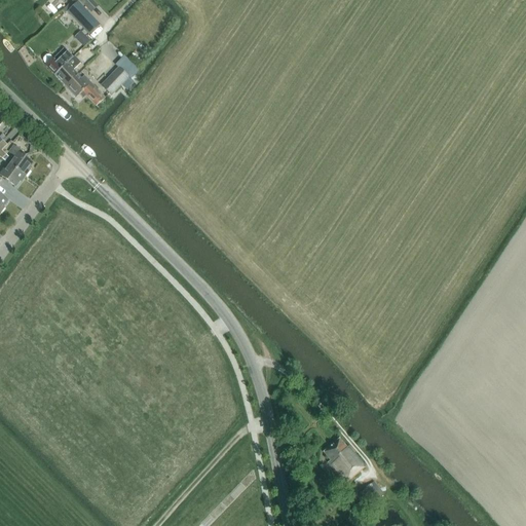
[(97,7),(90,0),(76,0),(90,13),(97,7)]
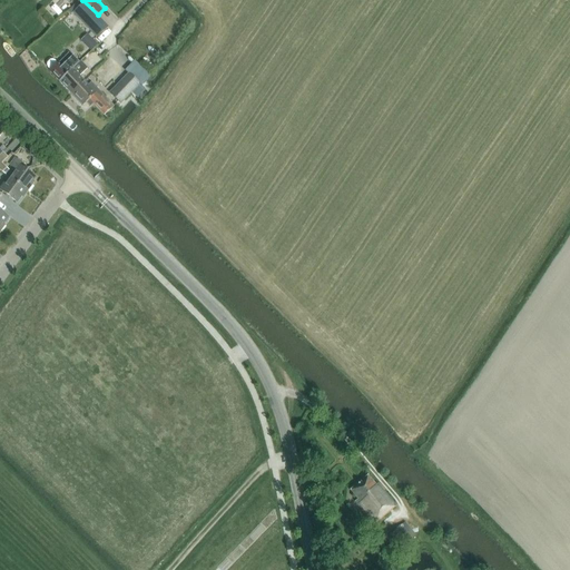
[(72,13),(97,39),(108,28),(84,2),(72,13)]
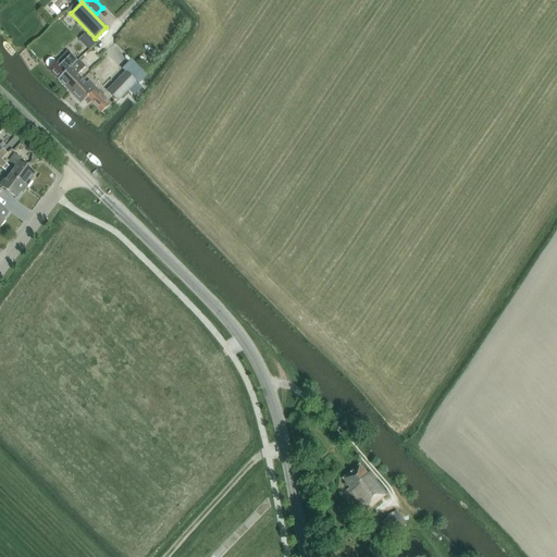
[(93,49),(97,42),(86,33),(81,39),(93,49)]
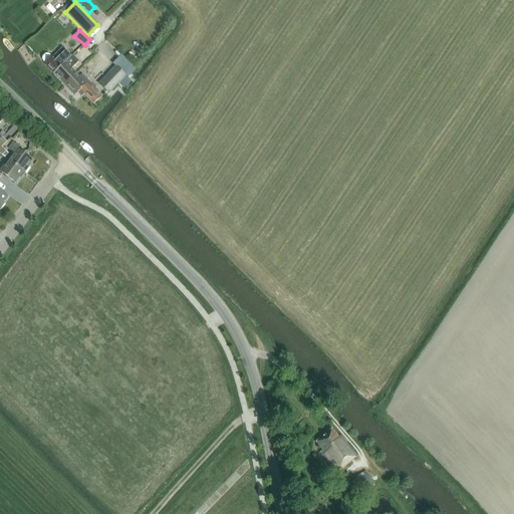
[(43,61),(45,64),(44,65),(53,74),(71,57),(62,48),(51,58),(49,55),(47,54),(45,54),(42,57),(42,59),(43,61)]
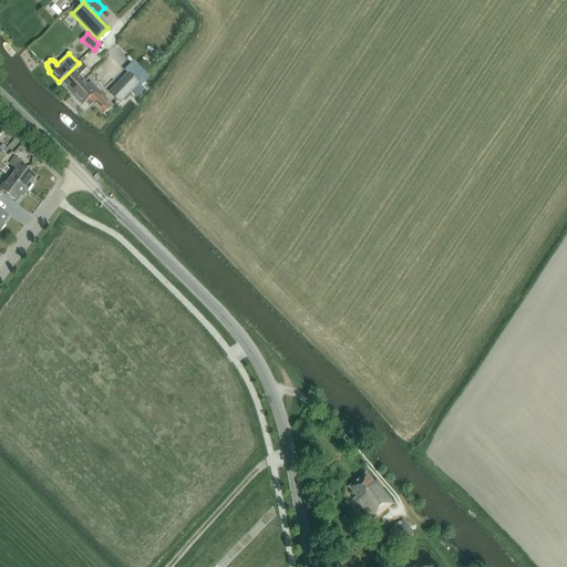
[(86,69),(84,65),(80,62),(79,63),(59,82),(70,94),(84,81),(79,76),(86,69)]
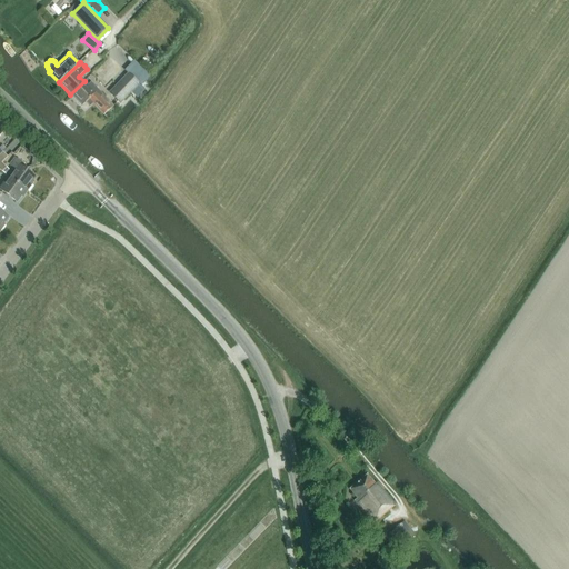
[(133,79),(139,85),(141,87),(150,77),(143,69),(133,79)]
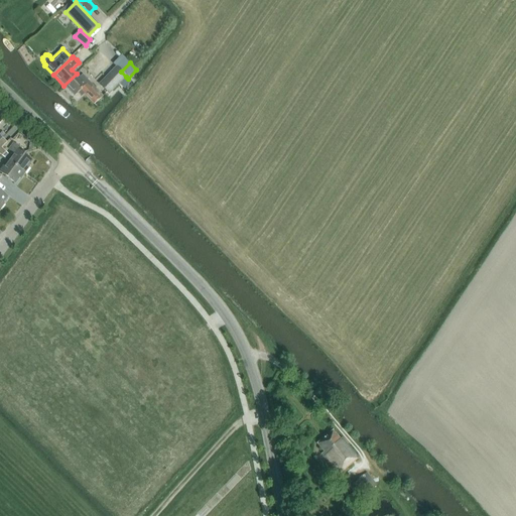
[(109,94),(126,77),(121,72),(116,67),(99,85),(109,94)]
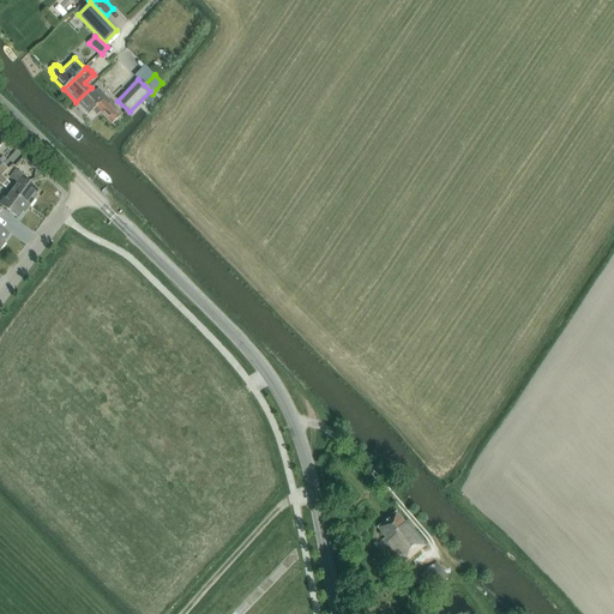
[(95,92),(91,88),(76,102),(89,115),(92,112),(97,115),(100,113),(110,102),(98,89),(95,92)]
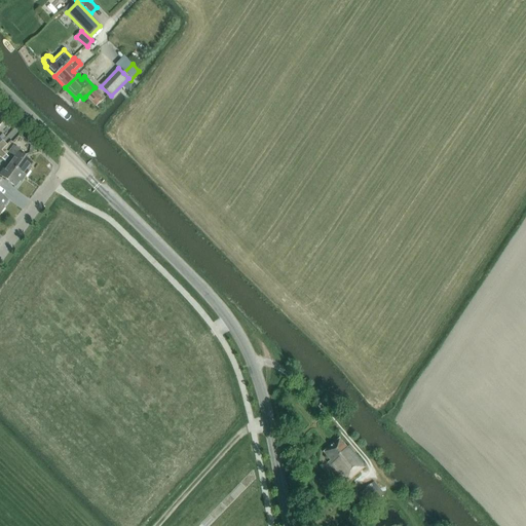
[(97,107),(105,99),(95,87),(85,97),(97,107)]
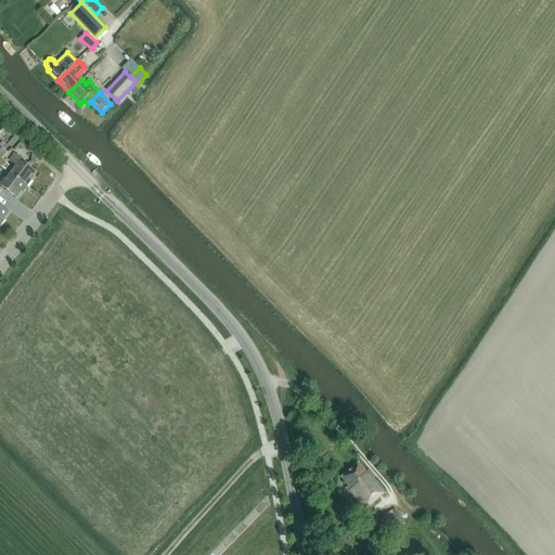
[(29,179),(35,173),(23,165),(24,162),(14,154),(10,162),(14,165),(9,172),(26,186),(31,180),(29,179)]
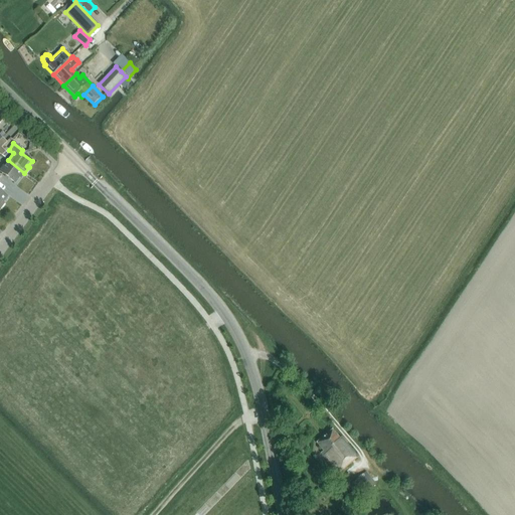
[(20,178),(24,173),(8,160),(0,170),(0,172),(15,183),(19,178),(20,178)]
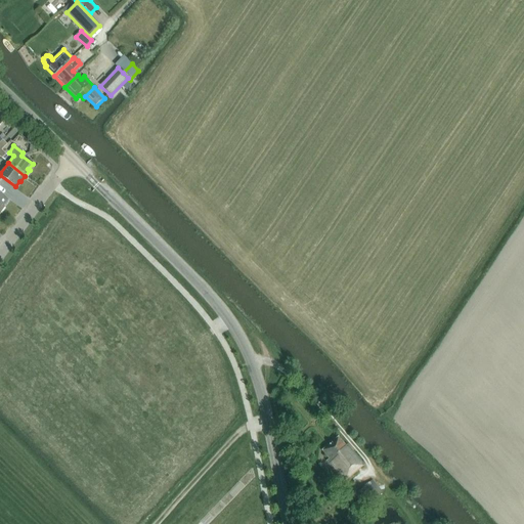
[(347,445),(345,446),(338,438),(322,451),(329,459),(325,461),(344,482),(364,466),(347,445)]
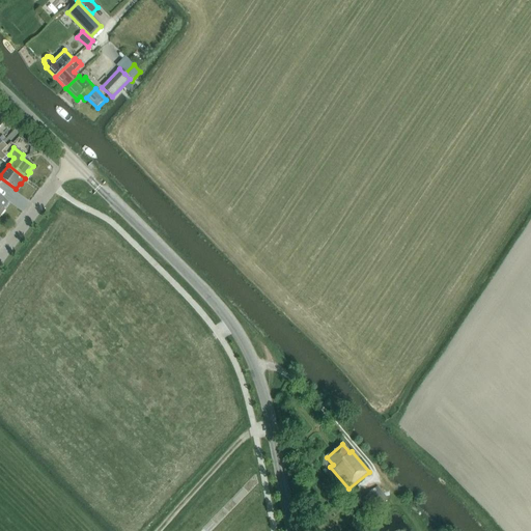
[(372,510),(380,504),(387,499),(378,487),(370,493),(363,499),(372,510)]
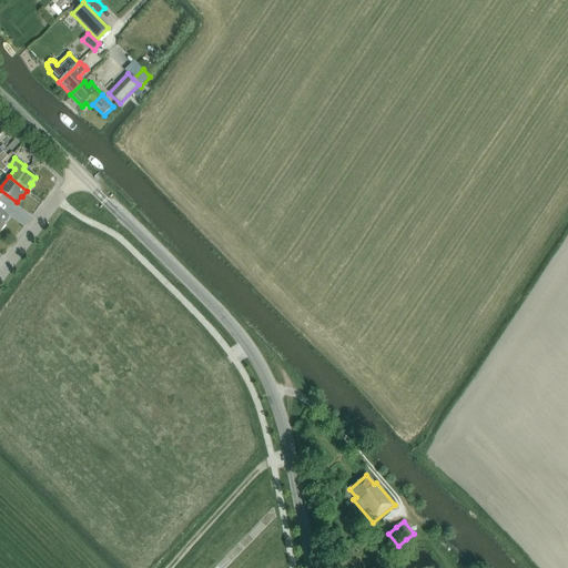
All buildings are outlined.
